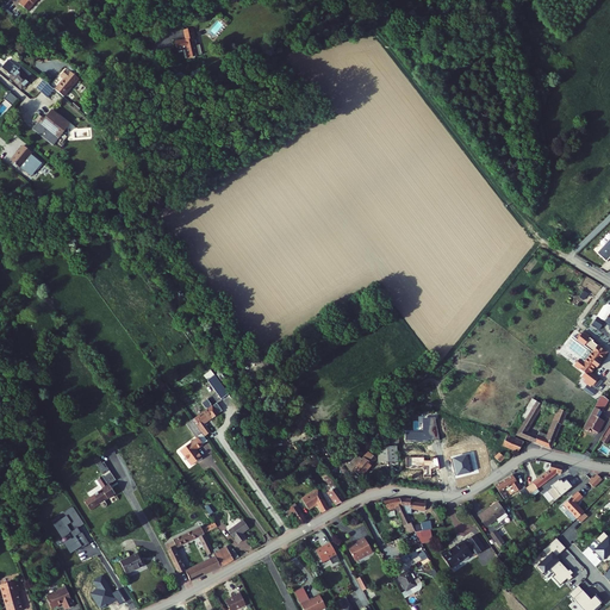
[(25,0),(22,6),(31,14),(42,0),(25,0)]
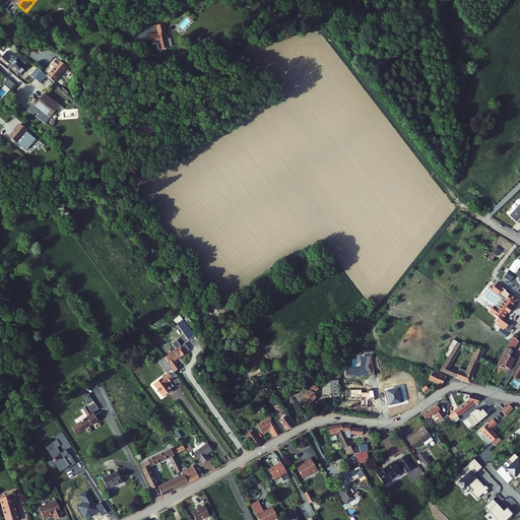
[(33,18),(38,30),(53,24),(48,12),(33,18)]
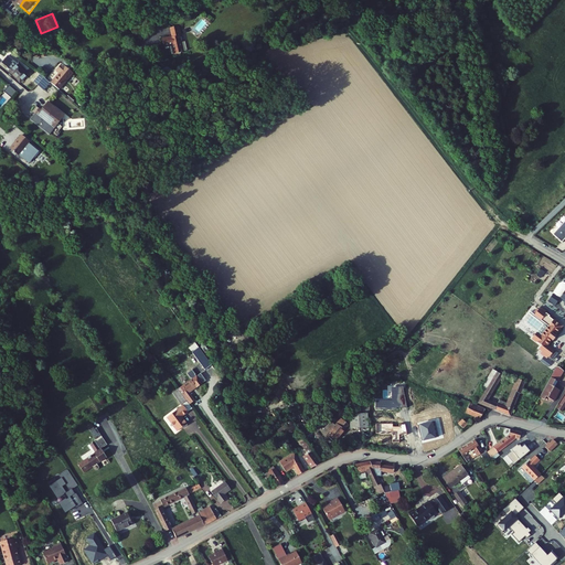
[(183,31),(174,33),(177,44),(174,45),(174,43),(171,44),(171,43),(166,44),(167,52),(176,50),(178,60),(187,59),(184,46),(188,46),(187,41),(184,42),(183,39),(184,39),(183,31)]
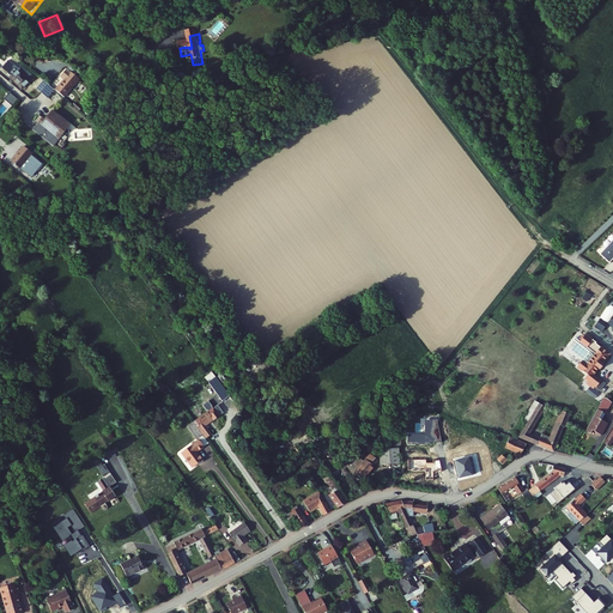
[(13,77),(23,91),(34,84),(31,80),(32,79),(28,73),(26,74),(24,71),(13,77)]
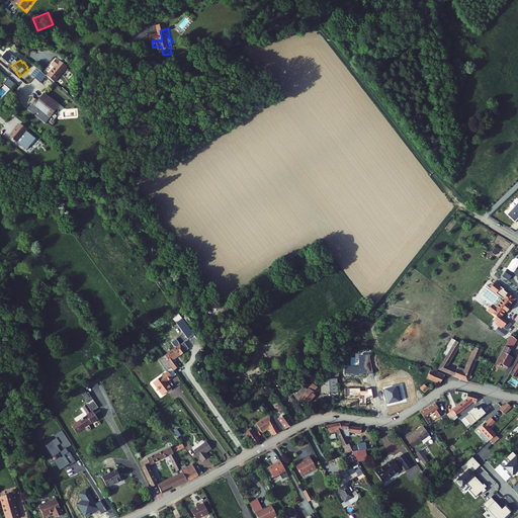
[(53,76),(61,82),(70,70),(59,62),(55,67),(58,70),(53,76)]
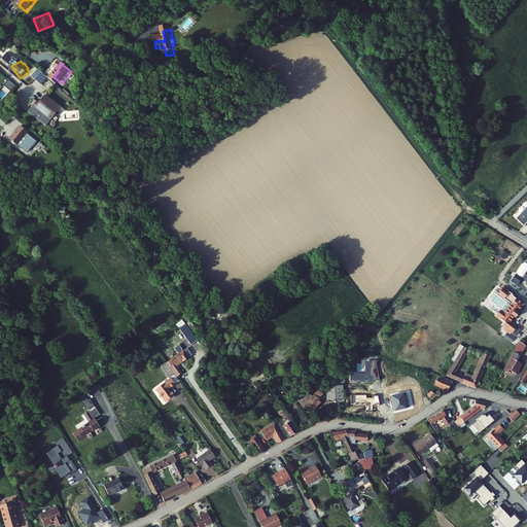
[(32,76),(44,86),(49,79),(37,70),(32,76)]
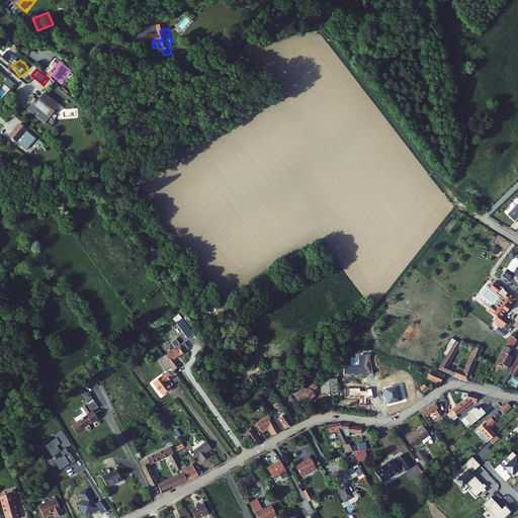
[(9,78),(3,84),(9,89),(15,83),(9,78)]
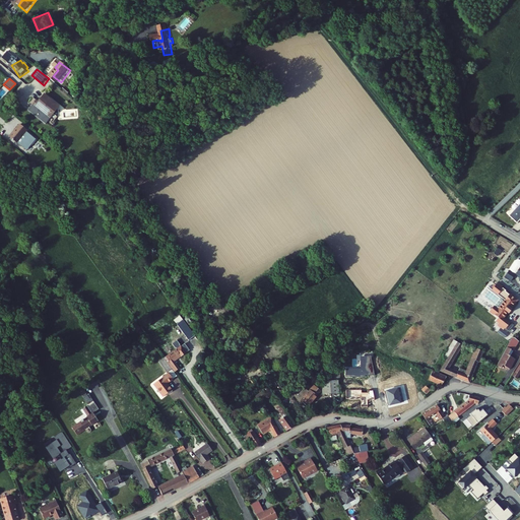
[(46,125),(62,107),(47,94),(43,99),(37,93),(29,102),(36,107),(30,112),(46,125)]
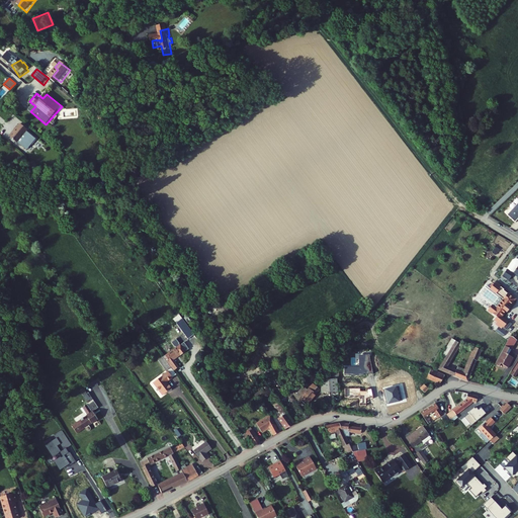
[(11,101),(20,108),(25,102),(16,95),(11,101)]
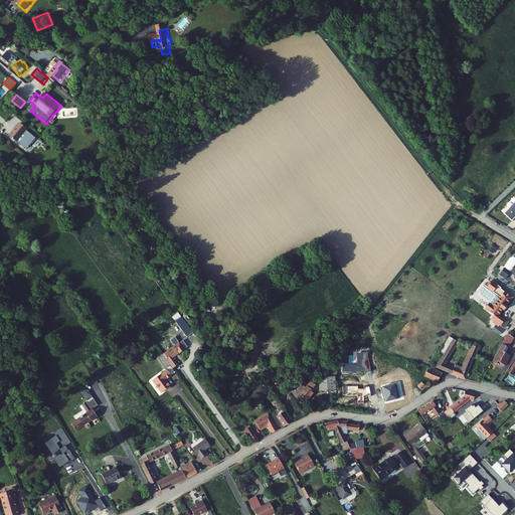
[(30,131),(24,126),(19,132),(20,132),(16,137),(29,147),(32,142),(33,143),(37,138),(29,132),(30,131)]
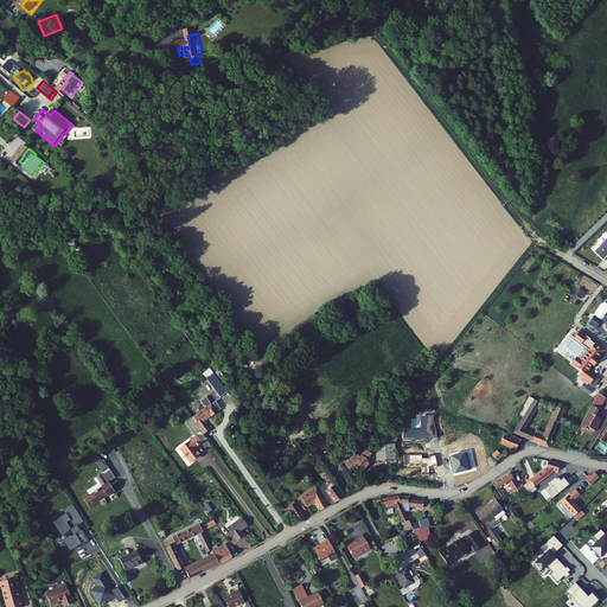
[(606,240),(600,248),(599,247),(594,251),(604,260),(606,256),(606,240)]
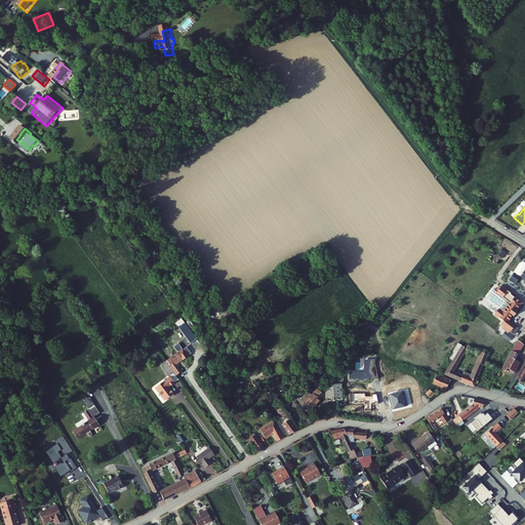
[(524,282),(524,284),(524,285),(524,284),(524,263),(523,263),(520,265),(514,274),(510,280),(516,285),(520,279),(524,282)]
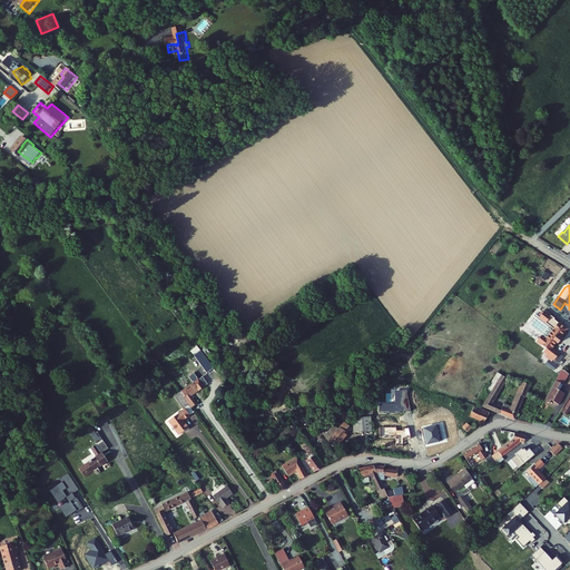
[(552,356),(562,364),(568,357),(557,350),(561,344),(563,345),(567,341),(566,340),(569,333),(569,328),(559,321),(560,320),(550,312),(549,314),(548,313),(544,316),(546,318),(544,320),(557,328),(549,338),(547,337),(542,343),(552,351),(550,353),(552,355),(552,356)]
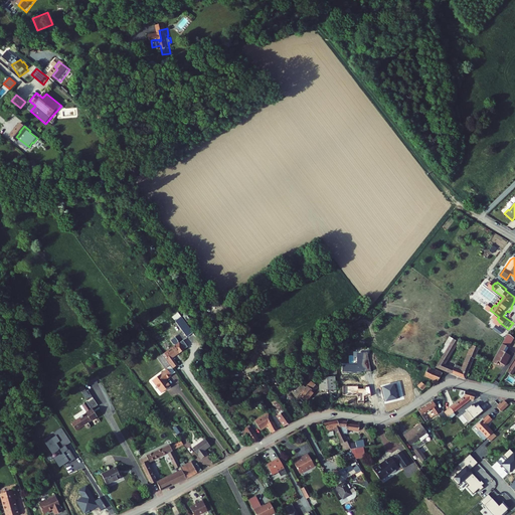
[(488,286),(481,295),(494,305),(496,306),(503,297),(492,289),(488,286)]
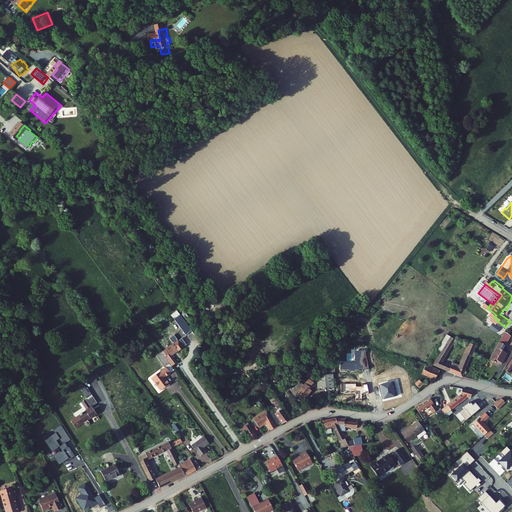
[(180,311),(175,315),(190,335),(195,331),(180,311)]
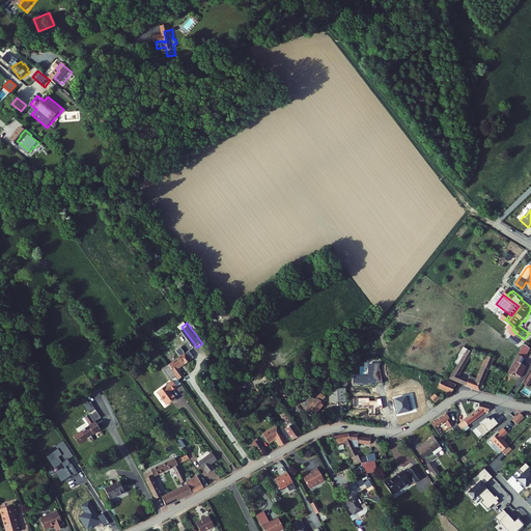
[(150,329),(145,332),(157,346),(161,343),(150,329)]
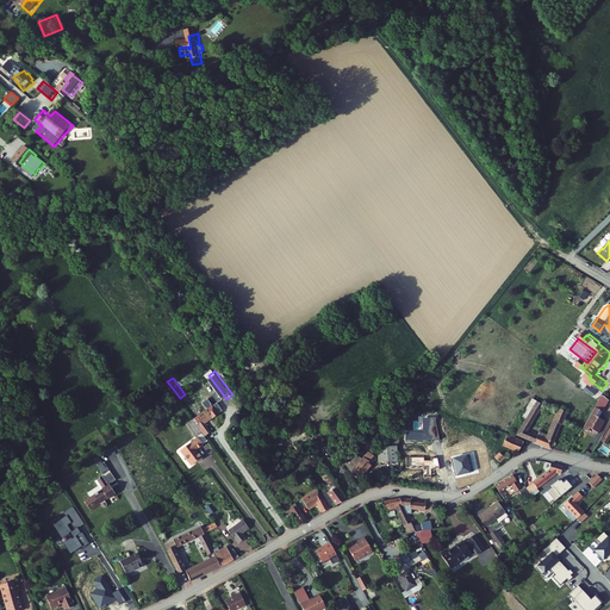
[(161,390),(166,386),(161,379),(156,381),(161,390)]
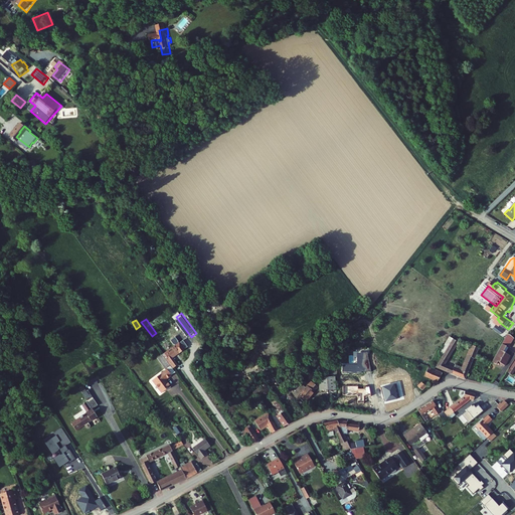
[(504,338),(510,341),(513,335),(510,332),(508,331),(504,338)]
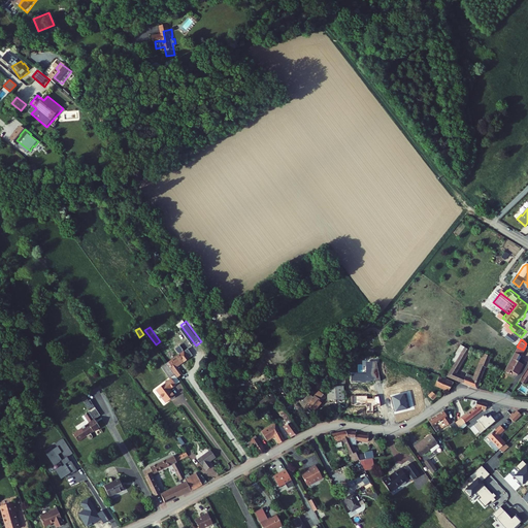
[(455,363),(446,376),(458,382),(462,375),(456,373),(470,350),(465,348),(461,344),(451,361),(455,363)]
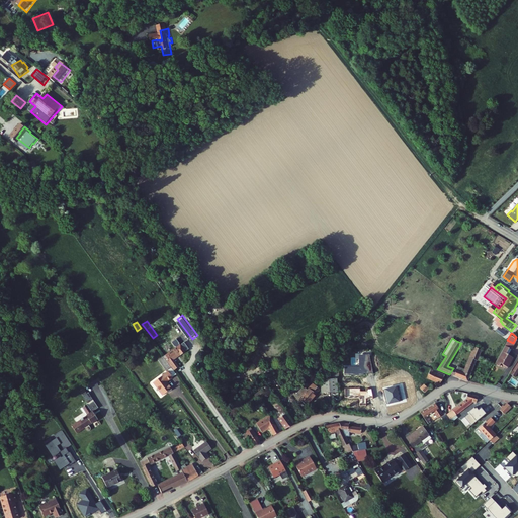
[(513,343),(507,340),(505,344),(496,363),(495,364),(499,367),(501,364),(504,366),(503,366),(507,368),(513,358),(506,354),(509,348),(510,349),(513,343)]
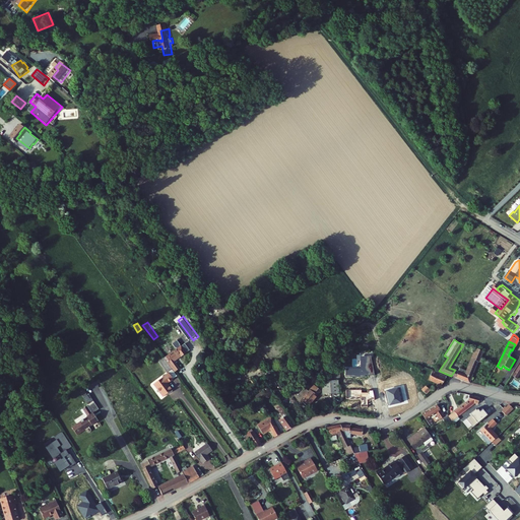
[(182,342),(165,355),(173,366),(176,370),(181,366),(176,360),(174,356),(181,352),(182,354),(187,350),(185,348),(187,346),(185,342),(183,344),(182,342)]
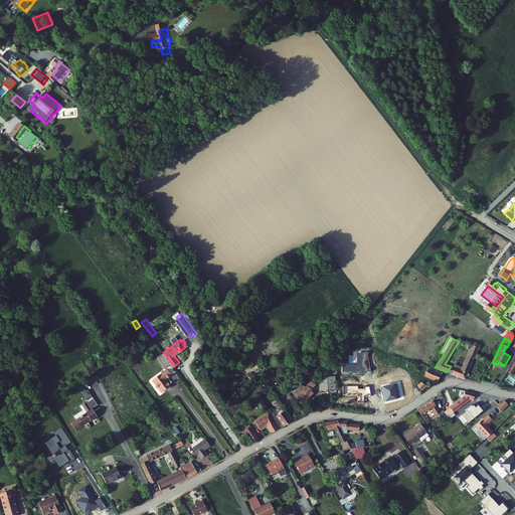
[(454,367),(452,374),(465,379),(474,357),(476,358),(479,348),(472,344),(462,366),(456,364),(454,367)]
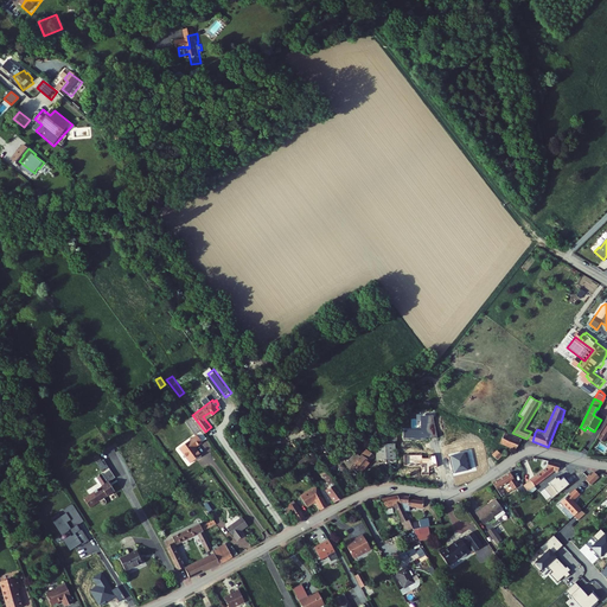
[(202,427),(192,415),(186,420),(196,432),(202,427)]
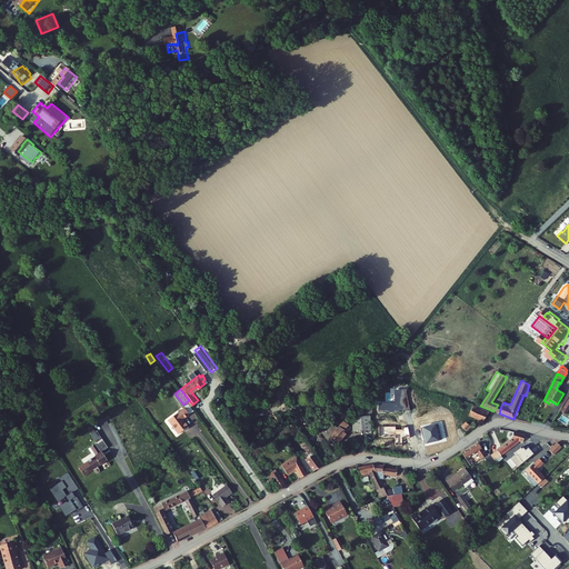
[(186,405),(168,417),(178,431),(188,425),(182,417),(190,411),(186,405)]
